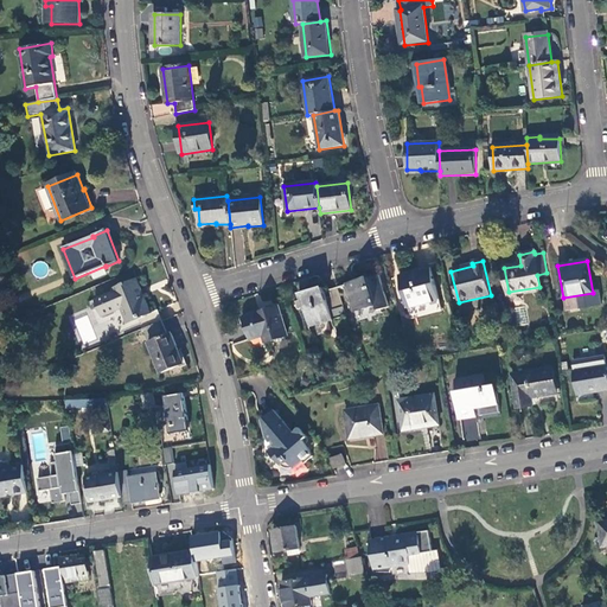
[(432,267),(398,276),(408,308),(440,300),(432,267)]
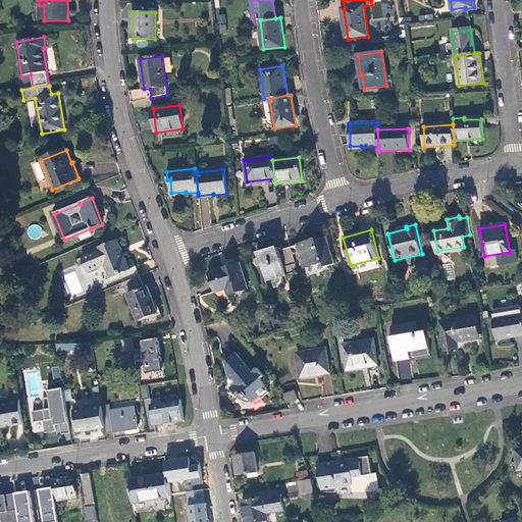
[(326,237),(299,246),(306,269),(324,263),(326,268),(334,265),(326,237)]
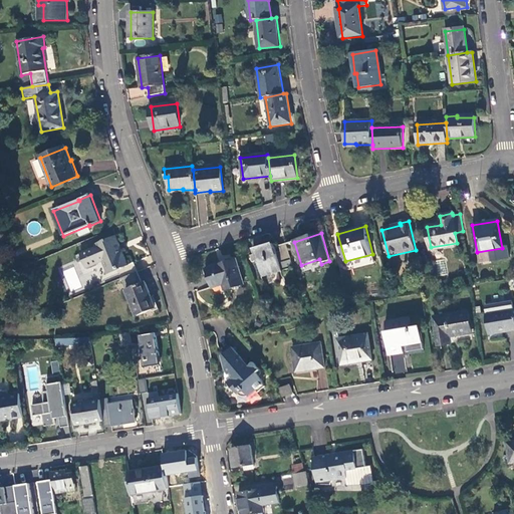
[(115,271),(119,280),(120,279),(137,272),(133,263),(126,265),(114,237),(94,245),(96,248),(79,255),(82,261),(85,269),(104,262),(109,274),(115,271)]
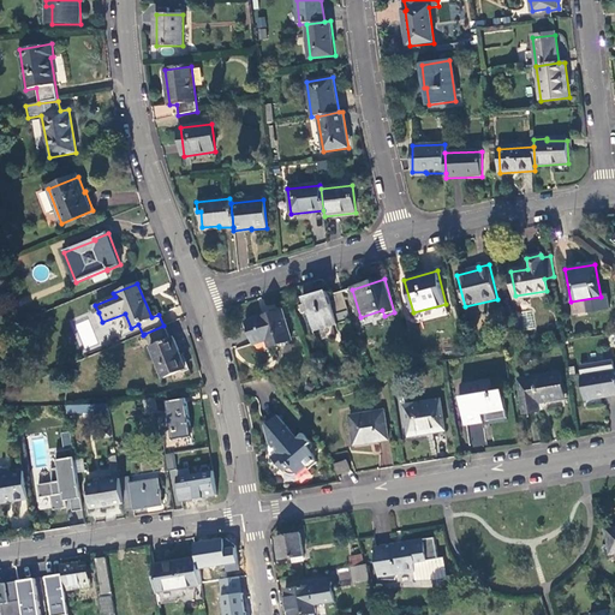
[(314,330),(351,320),(342,292),(328,296),(327,292),(304,299),(314,330)]
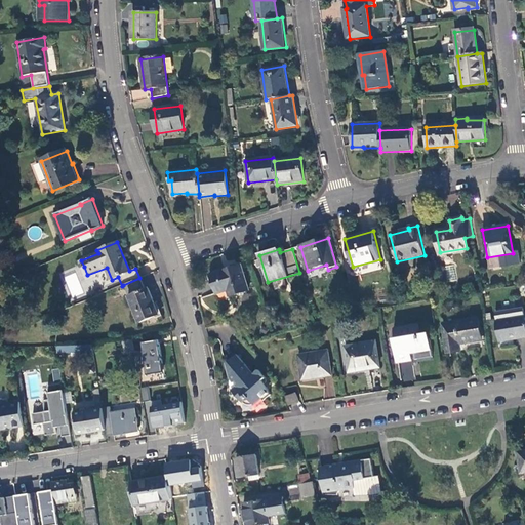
[(79,270),(84,267),(81,260),(76,263),(79,270)]
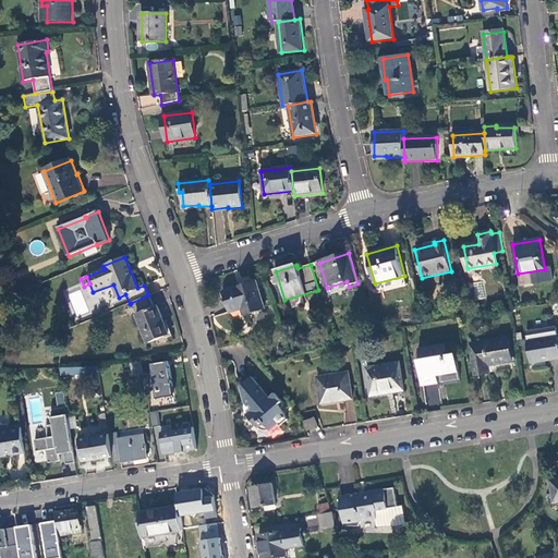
[(265,308),(256,282),(225,292),(230,313),(241,310),(243,316),(265,308)]
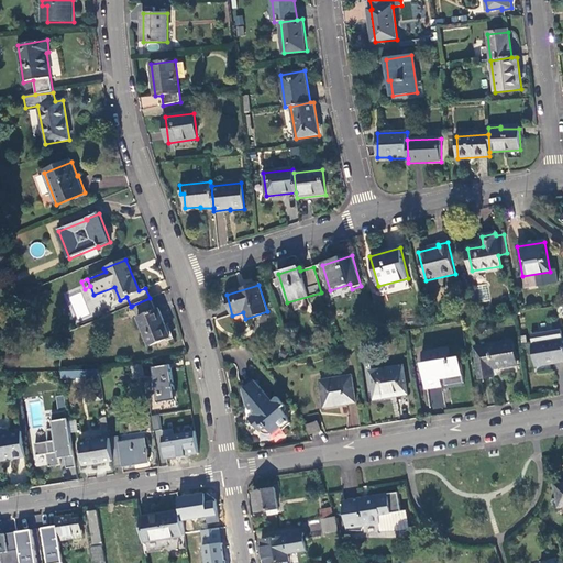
[(486,285),(478,286),(482,301),(489,300),(486,285)]
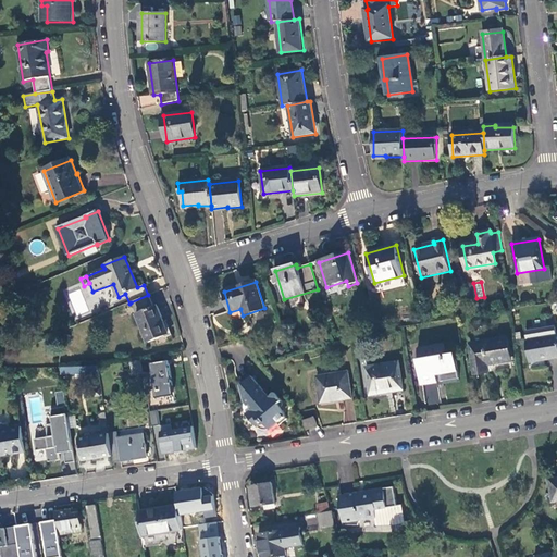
[(153,308),(148,295),(131,302),(148,343),(171,333),(165,321),(163,321),(157,306),(153,308)]
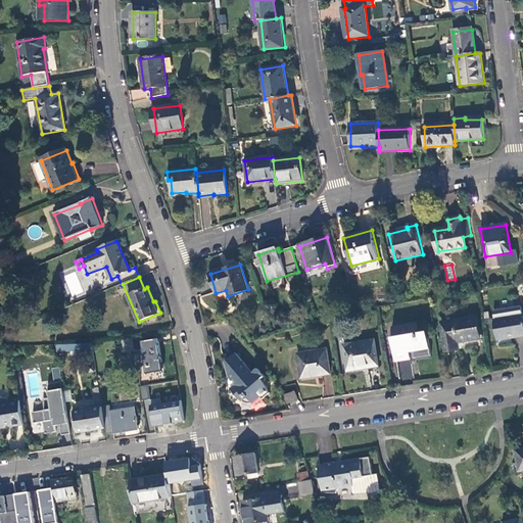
[(522,315),(495,320),(500,345),(511,343),(510,337),(522,335),(522,315)]
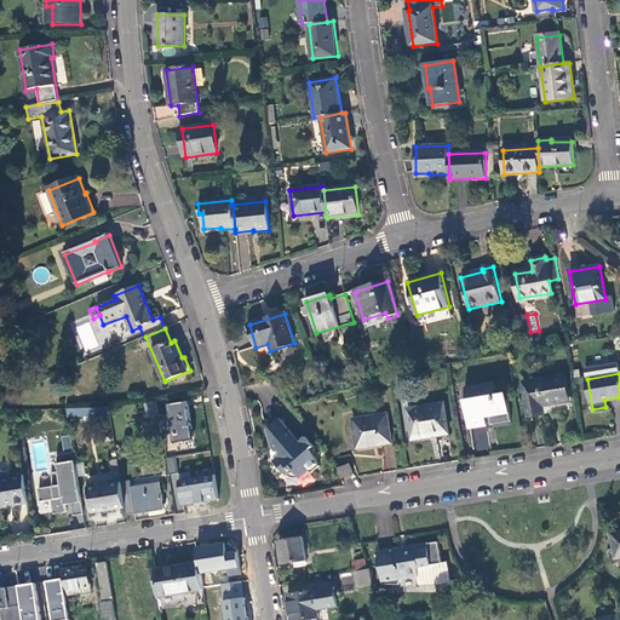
[(564,375),(523,383),(529,415),(544,413),(543,406),(569,401),(564,375)]
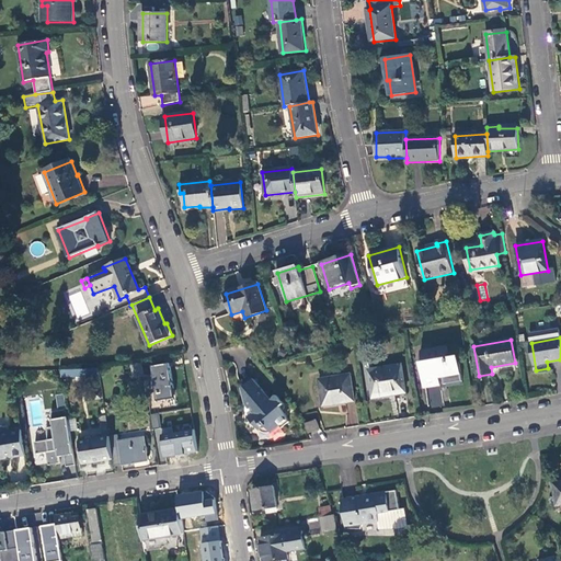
[(447,347),(421,352),(422,362),(420,362),(424,388),(441,385),(439,375),(461,371),(459,355),(449,357),(447,347)]
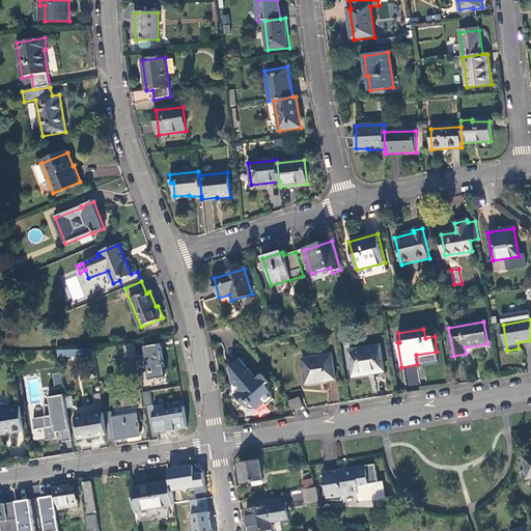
[(127,358),(137,356),(136,343),(123,344),(127,358)]
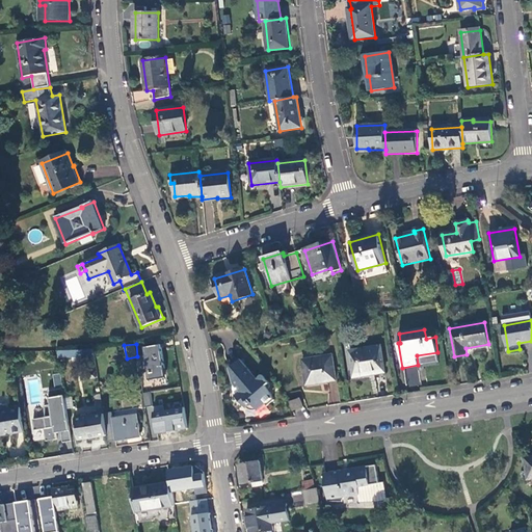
[(143,345),(144,378),(163,377),(162,345),(143,345)]
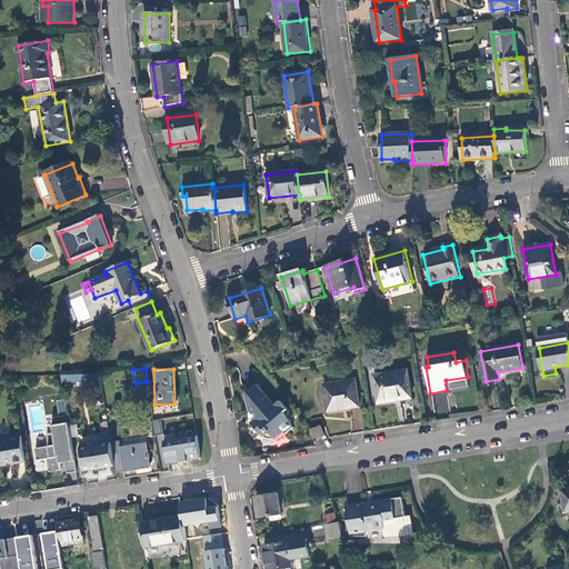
[(407,370),(373,376),(378,405),(411,399),(407,370)]
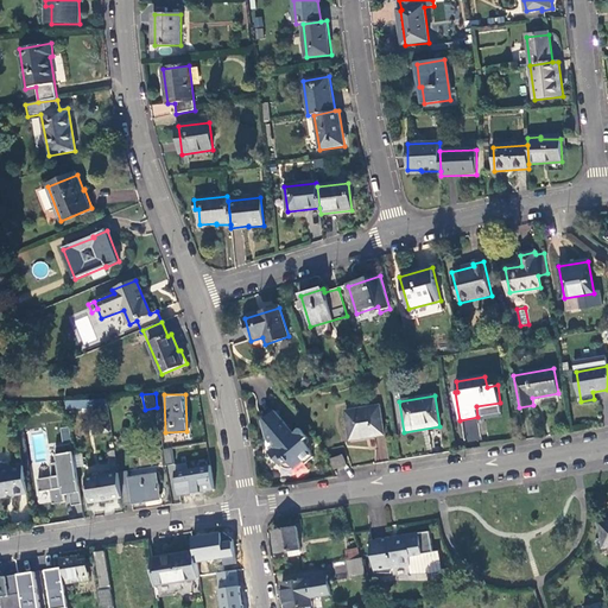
[(105,413),(109,412),(107,397),(67,400),(67,410),(83,409),(103,407),(105,413)]
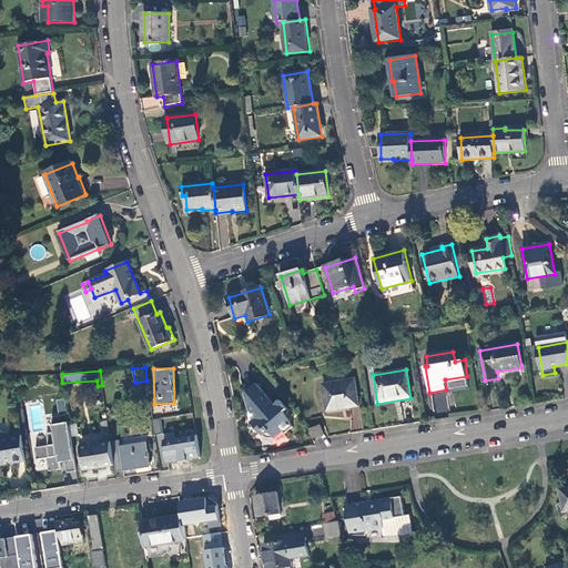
[(28,375),(11,378),(12,386),(29,383),(28,375)]
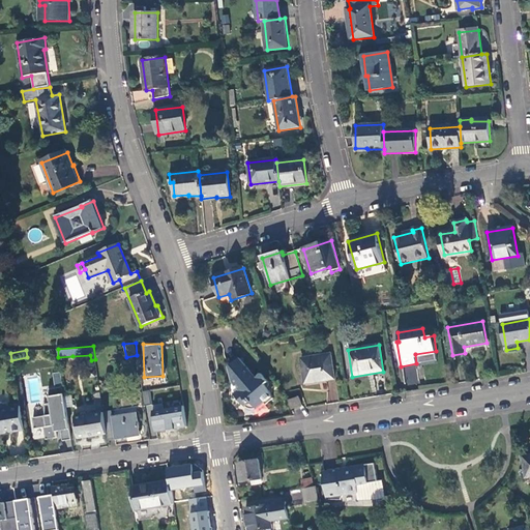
[(330,354),(302,359),(305,383),(334,378),(330,354)]
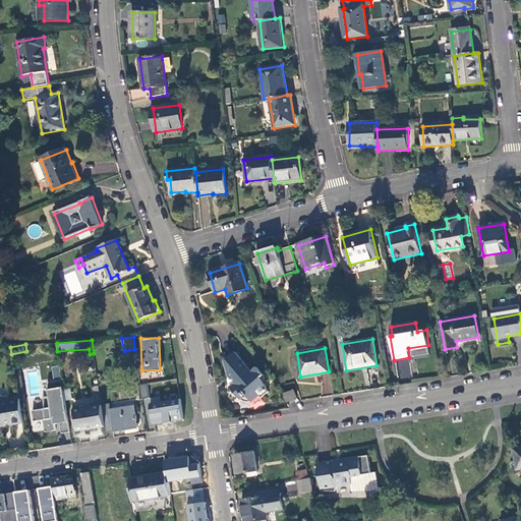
[(251,370),(235,352),(226,360),(229,374),(235,383),(230,388),(241,399),(246,394),(252,402),(259,395),(262,397),(269,392),(262,378),(264,374),(256,366),(251,370)]
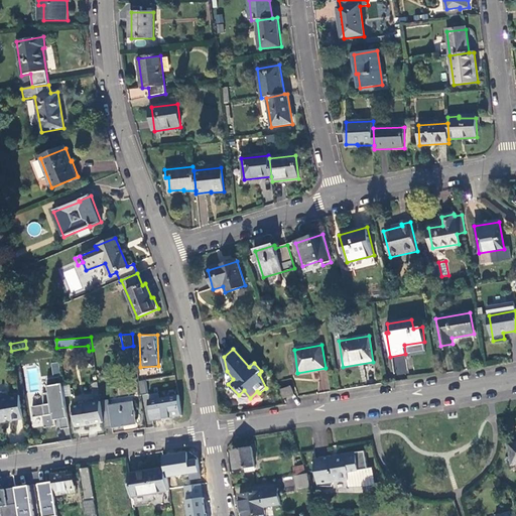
[(138,381),(139,393),(147,392),(146,380),(138,381)]
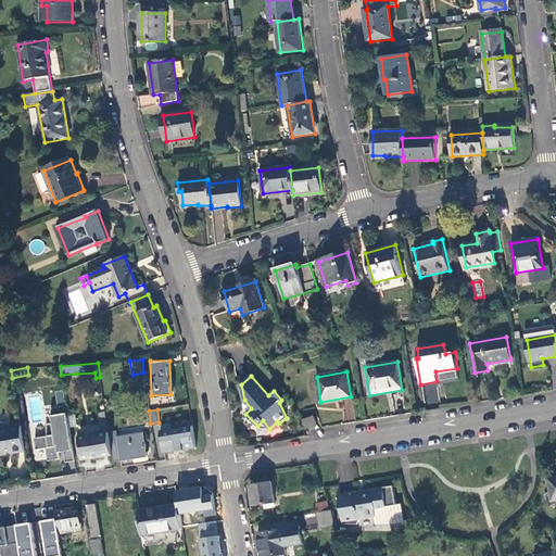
[(314,417),(304,420),(307,429),(317,426),(314,417)]
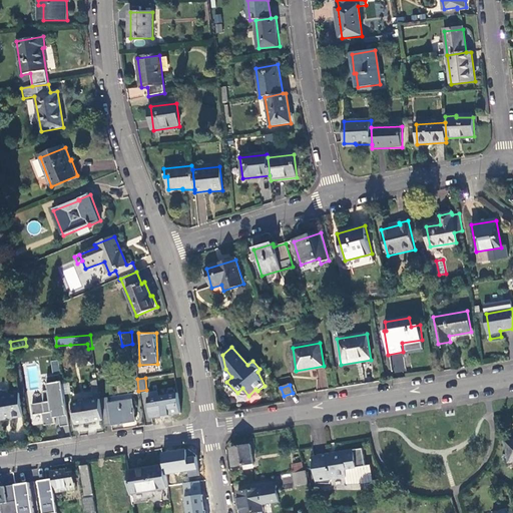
[(0,420),(23,417),(19,393),(8,395),(7,392),(0,392),(0,420)]
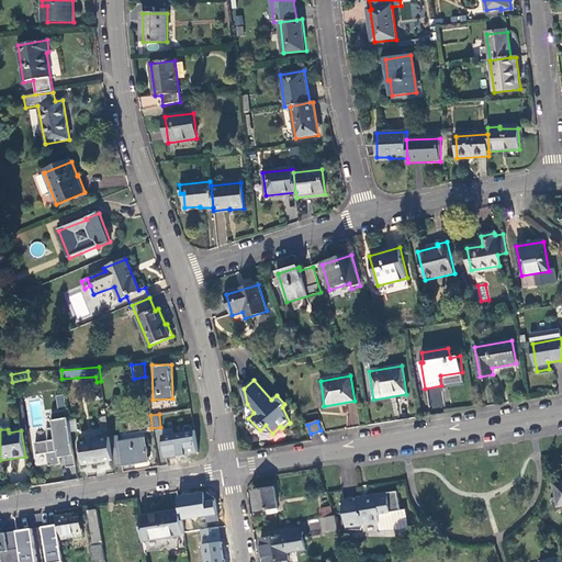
[(166,458),(199,452),(194,430),(163,436),(166,458)]
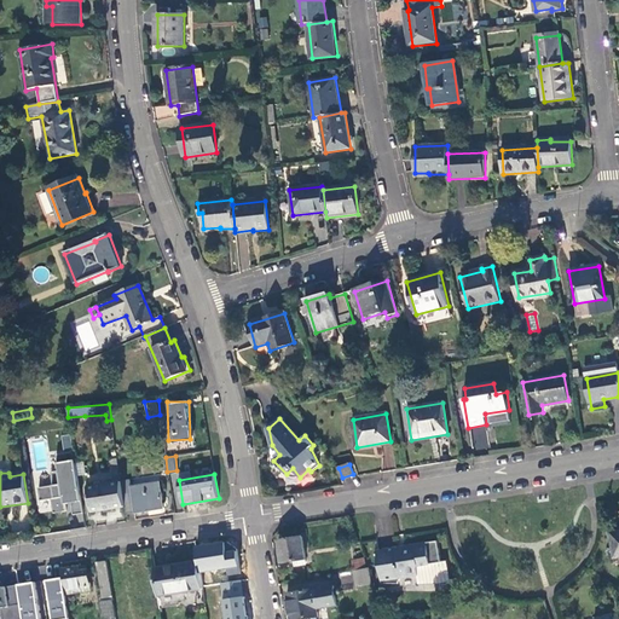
[(68,475),(34,481),(39,509),(73,503),(68,475)]
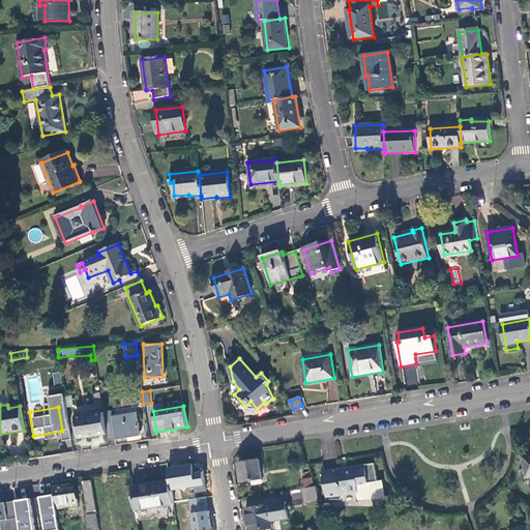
[(108,440),(116,439),(113,417),(112,411),(104,412),(107,434),(108,440)]
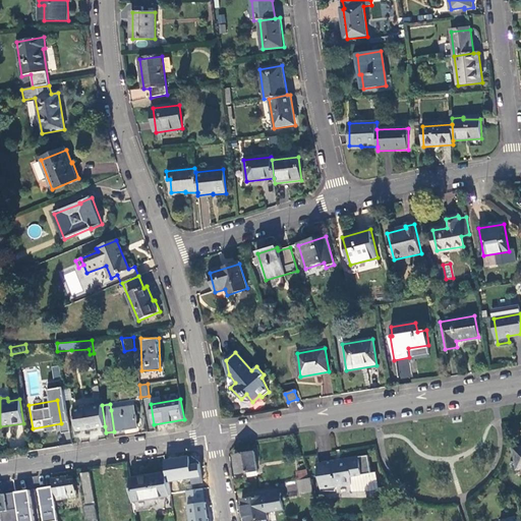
[(77,430),(105,426),(102,405),(74,409),(77,430)]
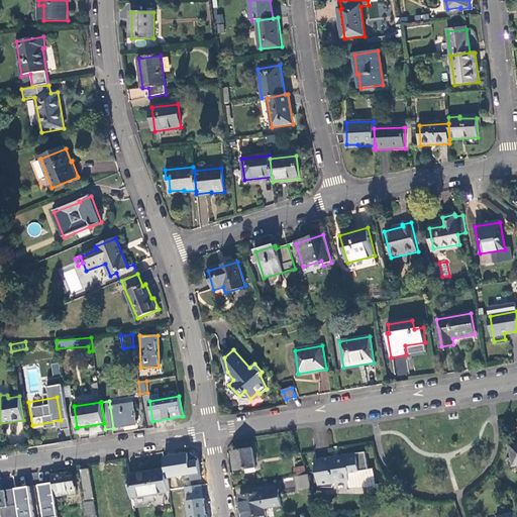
[(133,403),(110,407),(113,428),(137,424),(133,403)]
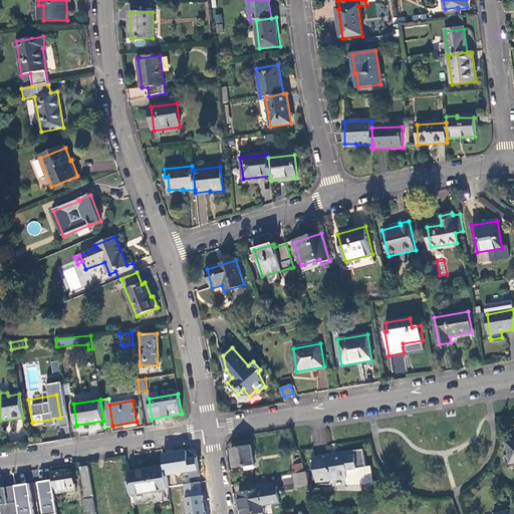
[(11,431),(22,431),(21,420),(11,420),(11,431)]
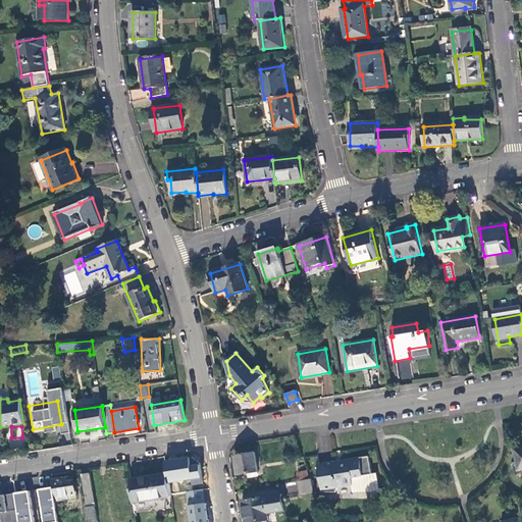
[(258,472),(255,454),(236,457),(238,475),(258,472)]
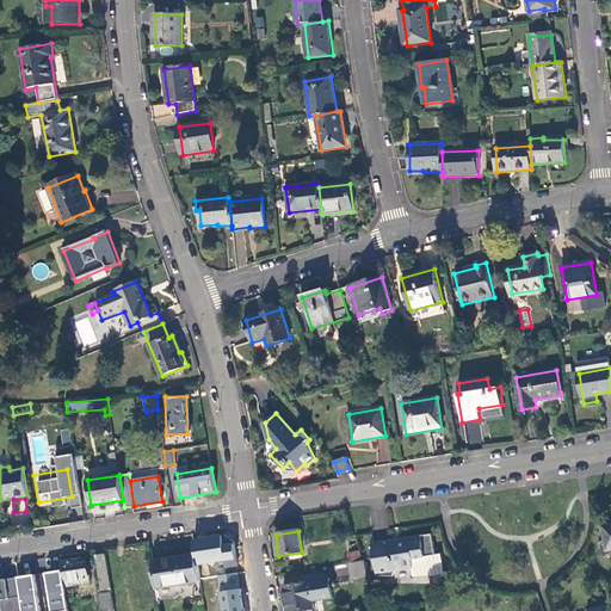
[(193,539),(198,566),(238,559),(234,532),(193,539)]
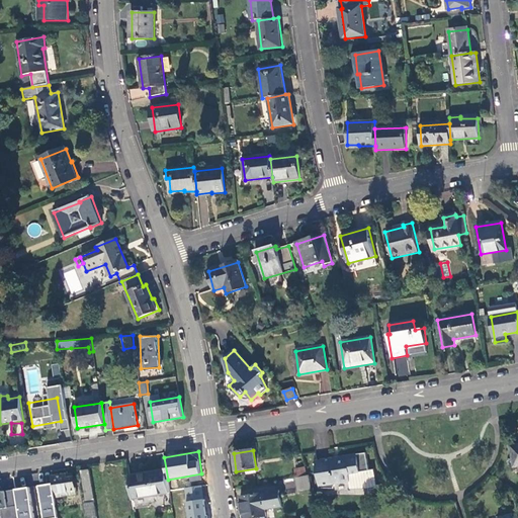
[(315,461),(320,489),(333,488),(335,484),(349,482),(349,476),(349,473),(369,470),(365,452),(337,457),(337,460),(332,460),(331,458),(315,461)]
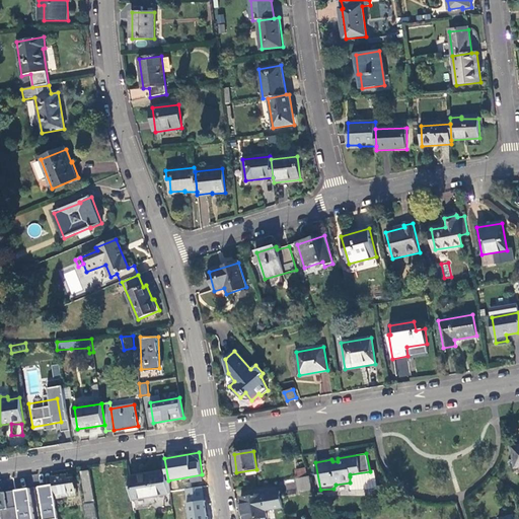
[(295,470),(297,478),(307,476),(305,468),(295,470)]
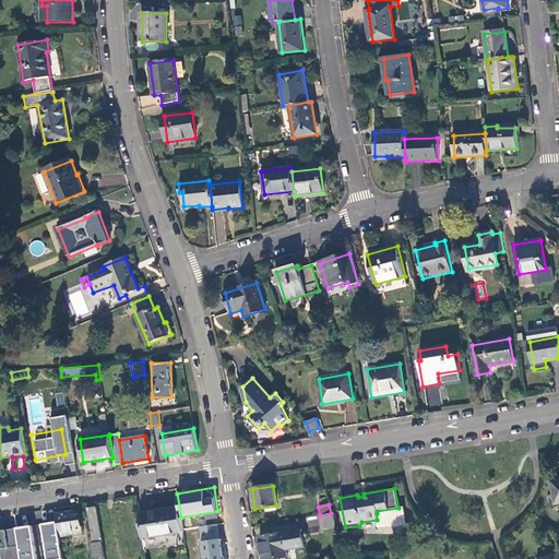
[(93,558),(98,558),(105,558),(97,508),(87,509),(93,544),(92,544),(93,558)]
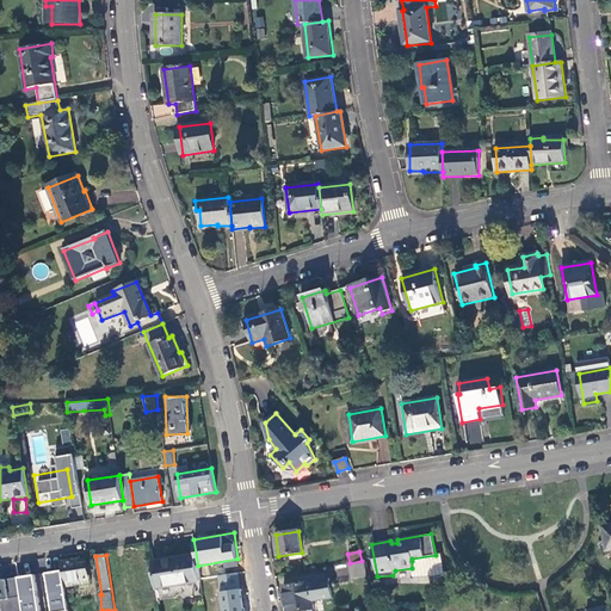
[(174,586),(201,582),(198,566),(196,555),(152,562),(159,602),(177,598),(174,586)]
